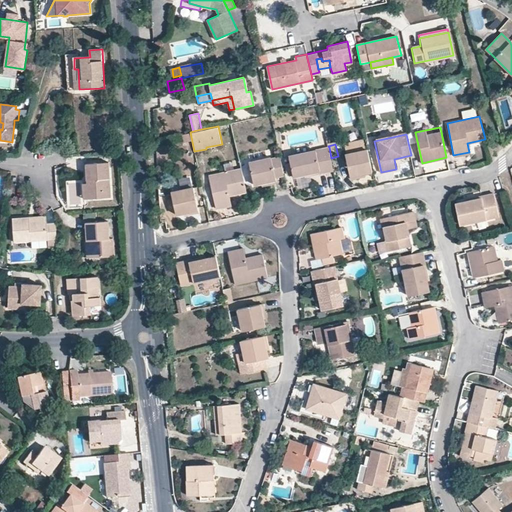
[(331,158),(329,147),(289,155),(293,177),(320,171),(320,173),(333,170),(331,158)]
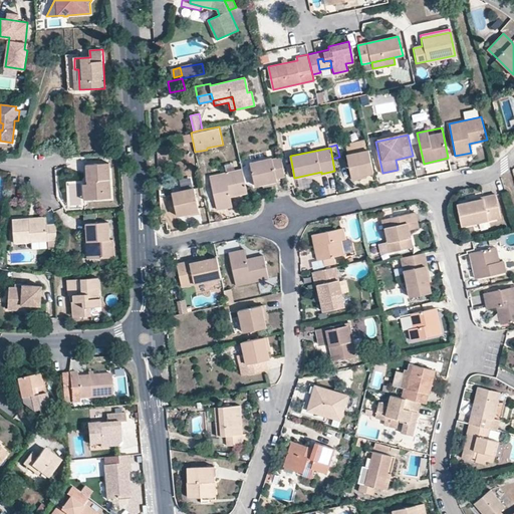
[(360,178),(374,175),(369,151),(346,156),(353,182),(361,181),(360,178)]
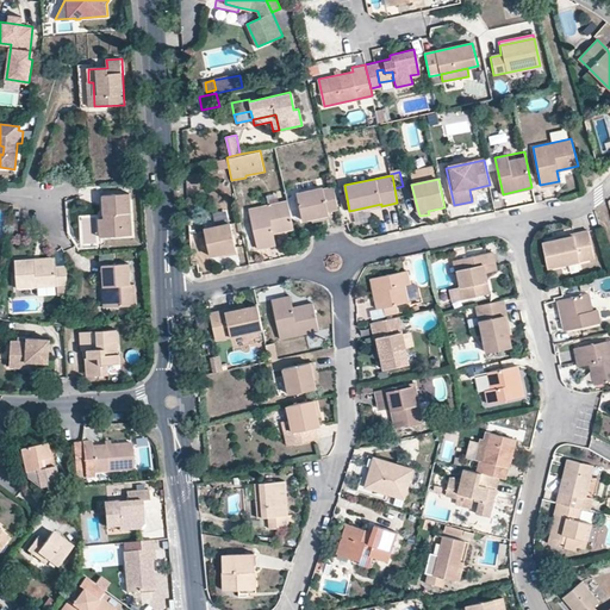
[(328,211),(337,209),(334,186),(323,188),(323,187),(297,193),(303,219),(319,216),(321,221),(330,218),(328,211)]
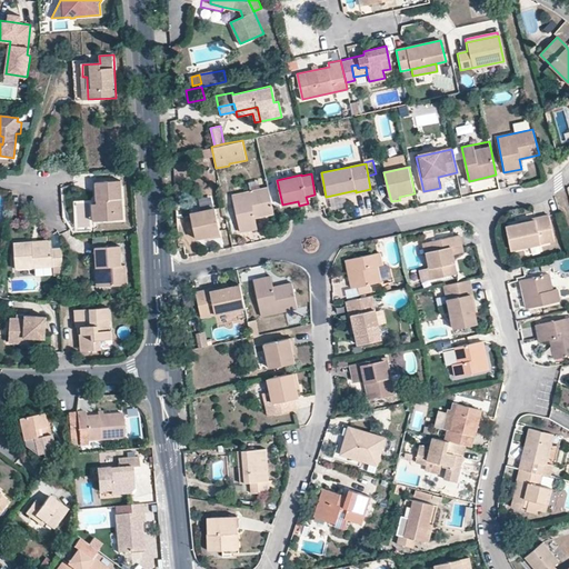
[(101,221),(123,220),(121,181),(95,183),(97,206),(100,205),(101,221)]
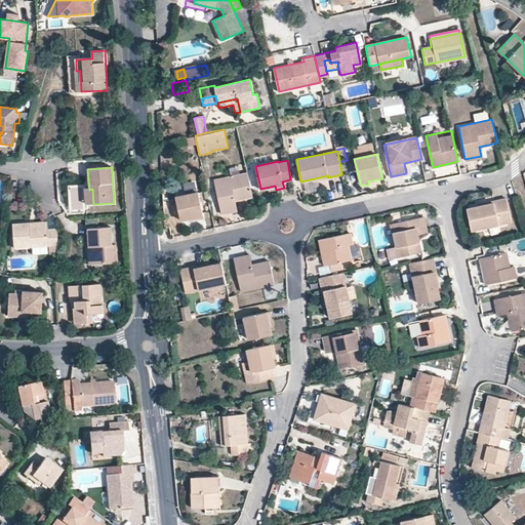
[(252,196),(247,172),(213,179),(220,213),(237,210),(236,199),(252,196)]
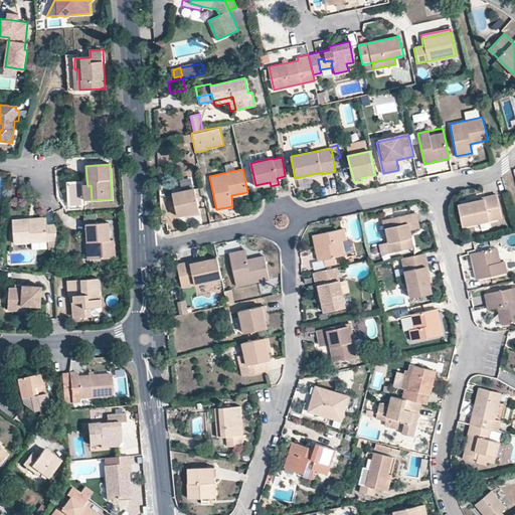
[(192,214),(199,212),(194,188),(173,192),(177,215),(184,213),(191,212),(192,214)]
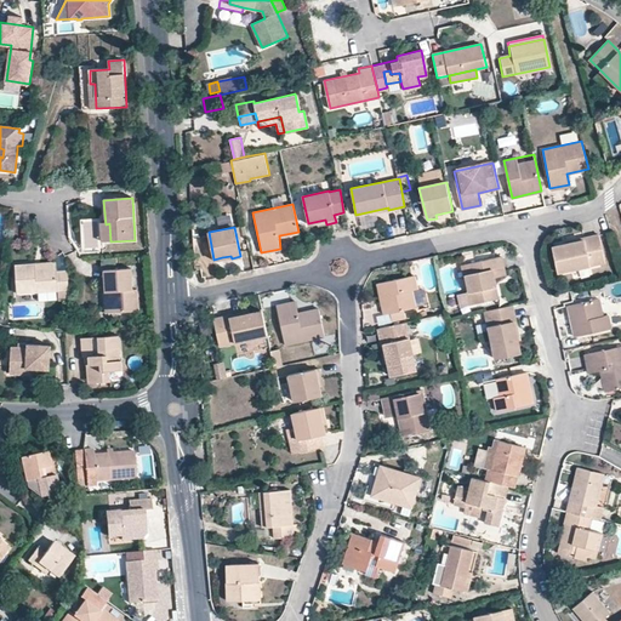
[(600,235),(585,238),(586,241),(554,248),(562,275),(608,265),(600,235)]
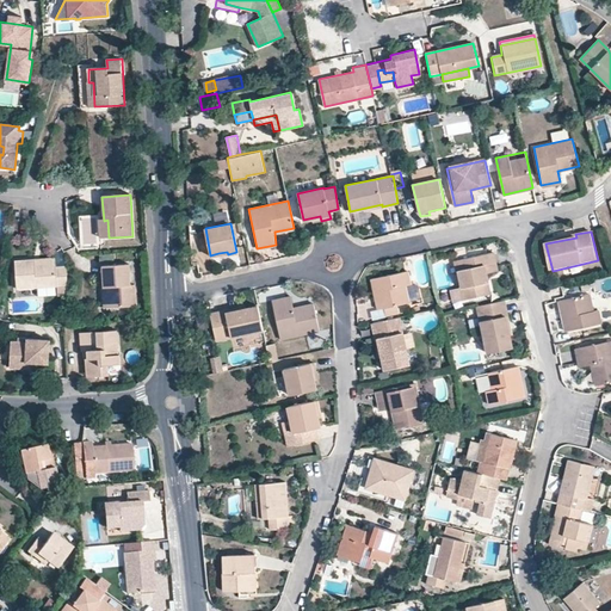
[(494,252),(456,260),(462,288),(450,290),(452,301),(491,292),(487,272),(498,270),(494,252)]
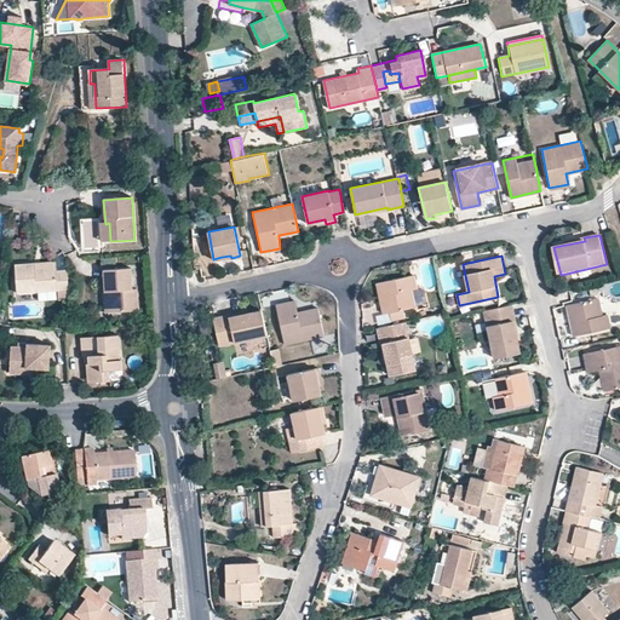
[(35,269),(35,263),(16,264),(17,293),(68,291),(67,270),(56,270),(56,267),(35,269)]
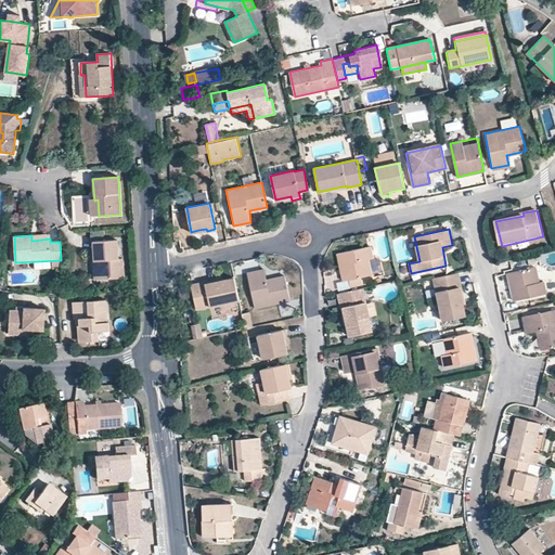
[(117,240),(92,242),(93,260),(99,260),(100,280),(124,278),(123,258),(118,258),(117,240)]
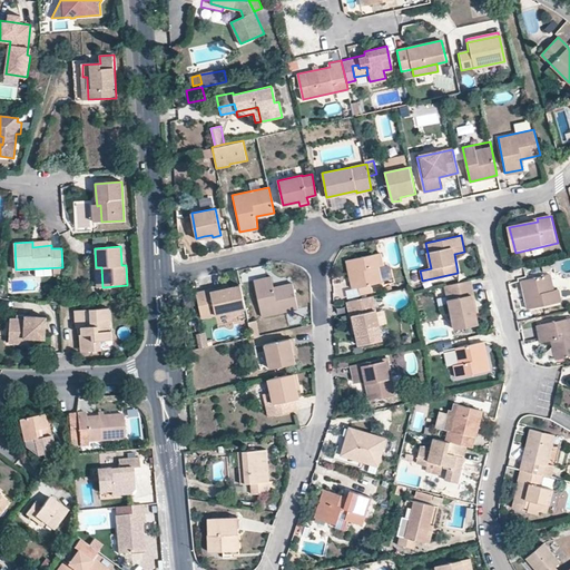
[(347,259),(352,288),(357,287),(370,284),(381,282),(379,266),(383,265),(381,252),(347,259)]
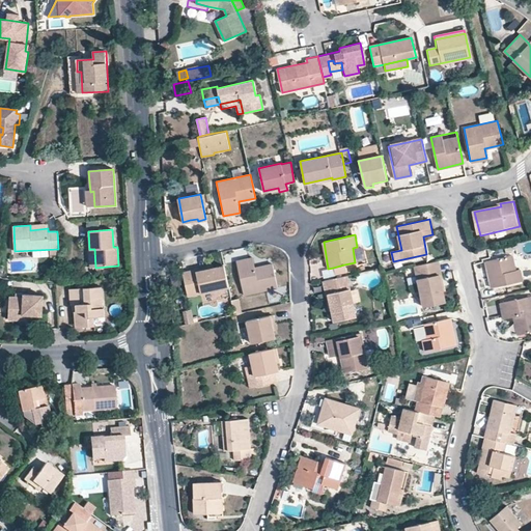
[(87,269),(95,268),(94,249),(89,249),(87,250),(87,269)]
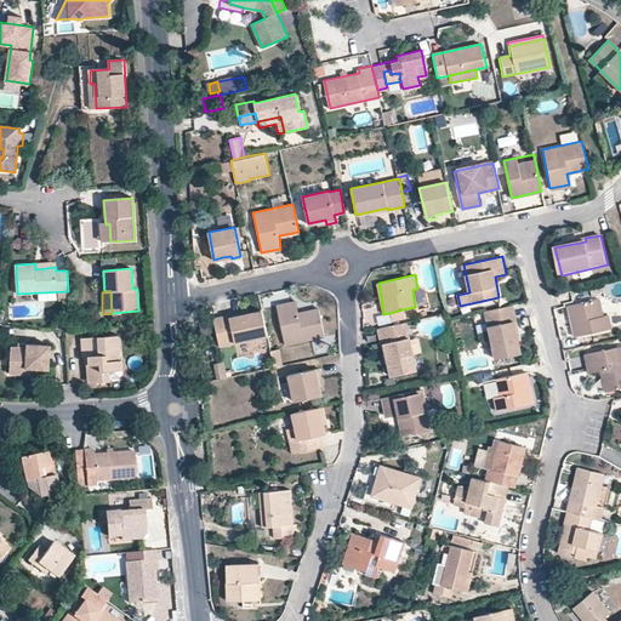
[(569,306),(575,336),(611,329),(609,315),(604,315),(600,300),(569,306)]
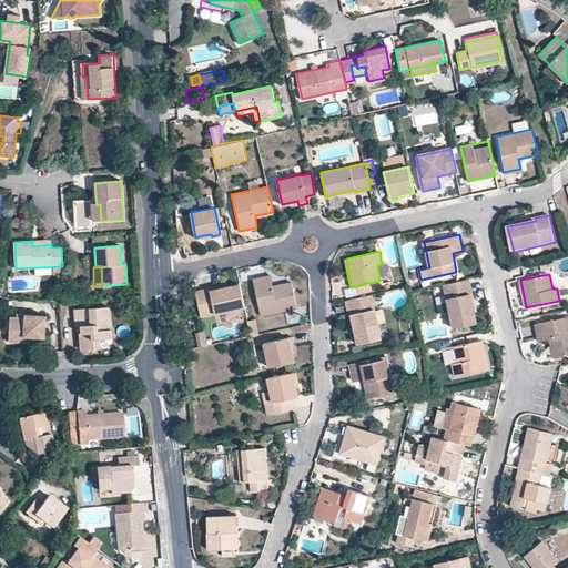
[(296,307),(291,281),(272,285),(270,275),(253,279),(261,315),(296,307)]
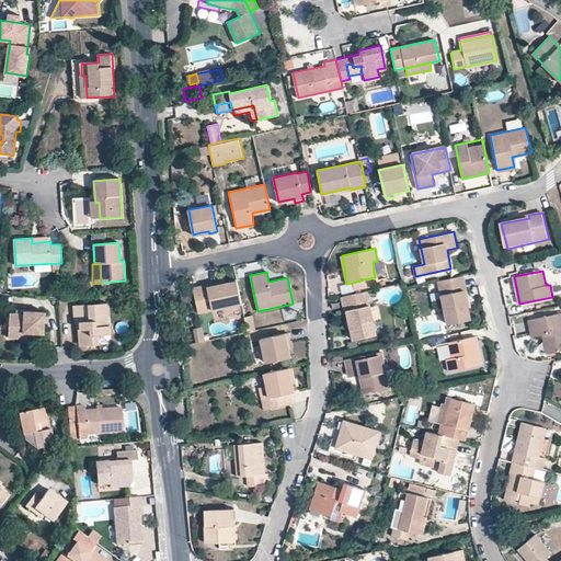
[(462,275),(438,281),(449,324),(470,319),(464,289),(467,289),(462,275)]
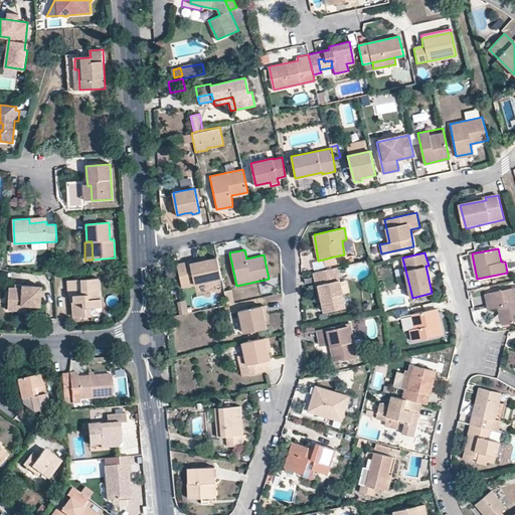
[(221,278),(217,258),(206,260),(191,263),(190,262),(177,265),(181,286),(221,278)]
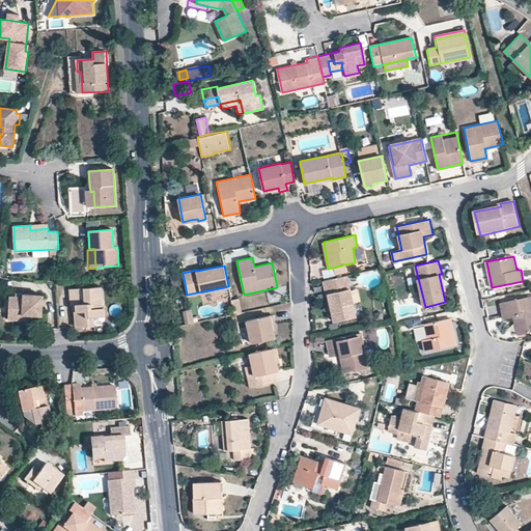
[(345,276),(323,280),(326,294),(328,294),(333,322),(354,316),(345,276)]
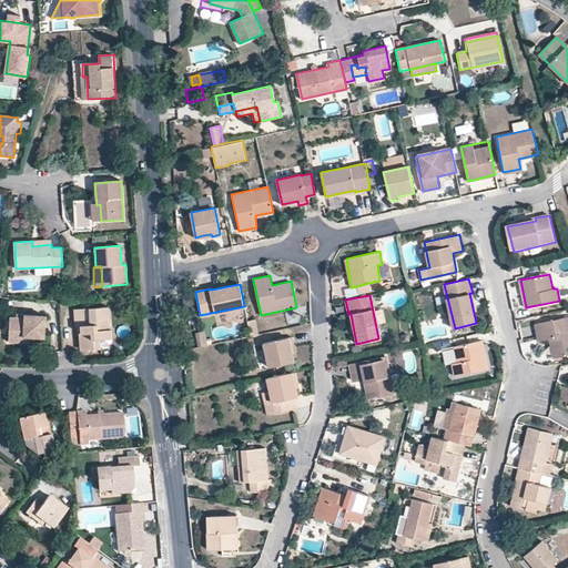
[(110,308),(75,311),(77,327),(83,327),(88,326),(89,334),(83,334),(81,334),(82,347),(85,351),(102,350),(102,340),(109,340),(109,331),(112,331),(110,308)]
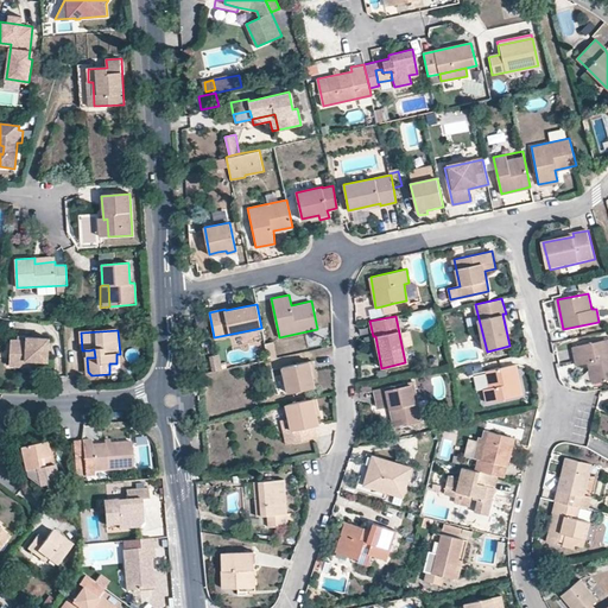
[(29,340),(19,340),(12,339),(10,366),(26,367),(26,361),(48,362),(50,339),(29,337),(29,340)]
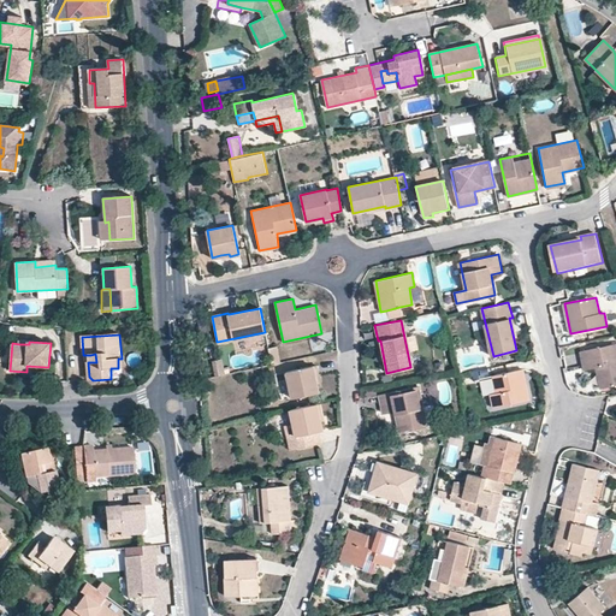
[(598,369),(602,390),(615,386),(615,344),(580,353),(585,372),(598,369)]
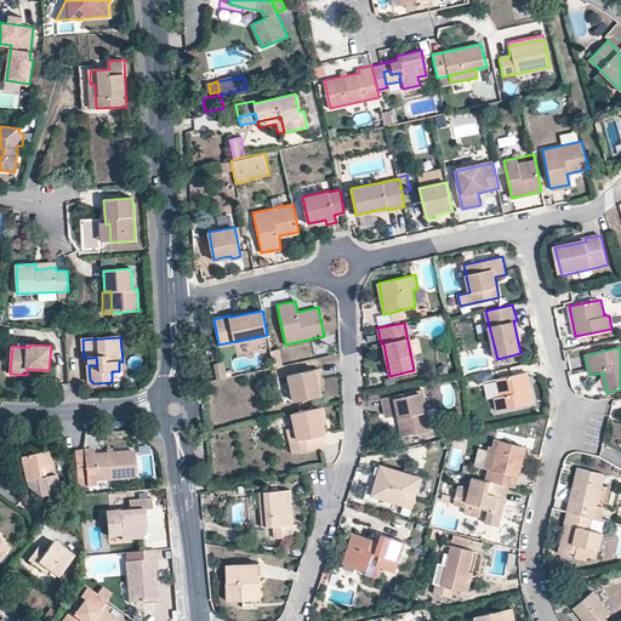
[(283,365),(279,348),(271,349),(274,366),(283,365)]
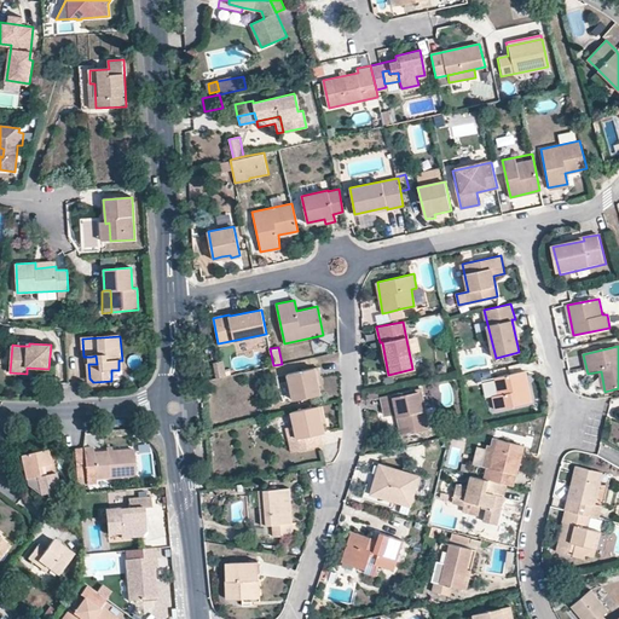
[(111,381),(125,381),(123,360),(122,360),(119,360),(119,370),(111,370),(111,381)]
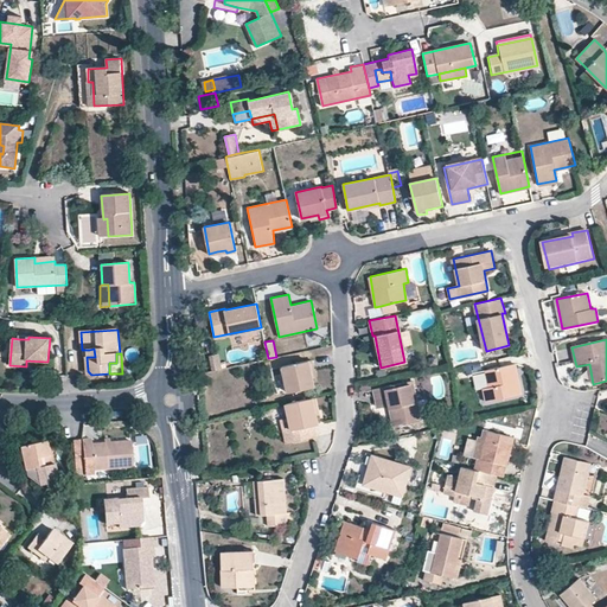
[(222,369),(219,353),(210,356),(213,370),(222,369)]
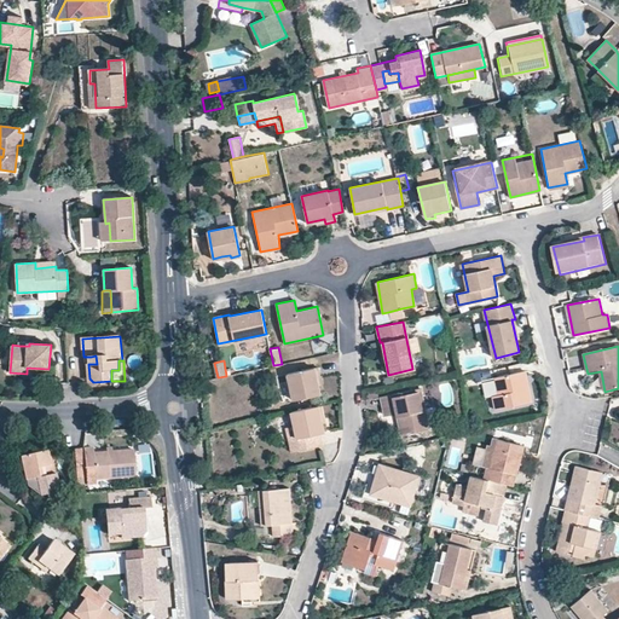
[(295,399),(324,393),(320,376),(323,375),(320,366),(290,372),(295,399)]
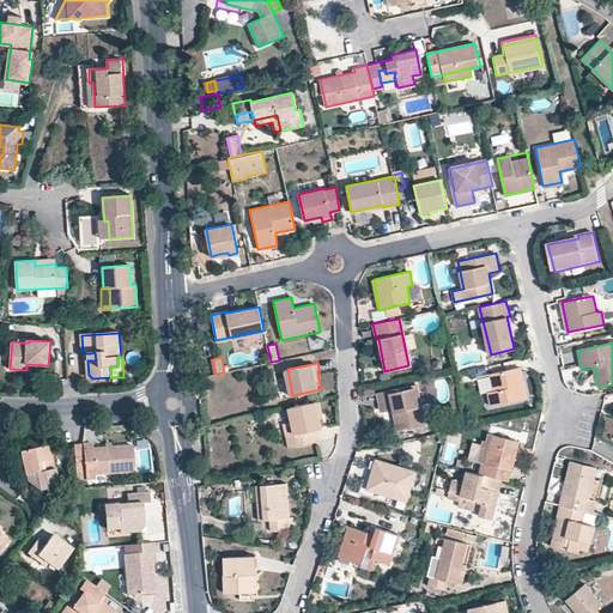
[(491,405),(527,396),(521,366),(491,372),(493,389),(489,390),(491,405)]
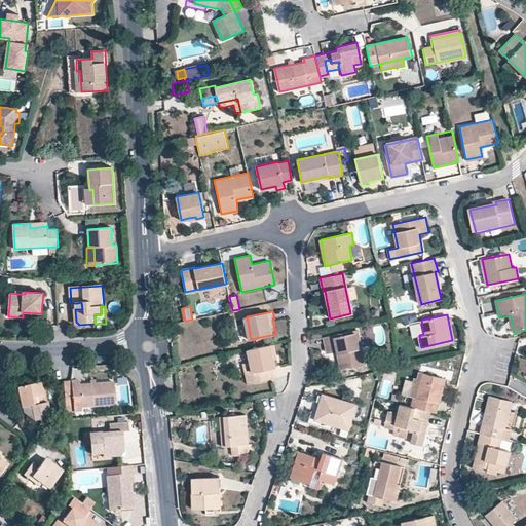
[(341,368),(364,364),(357,330),(324,337),(327,353),(338,351),(341,368)]
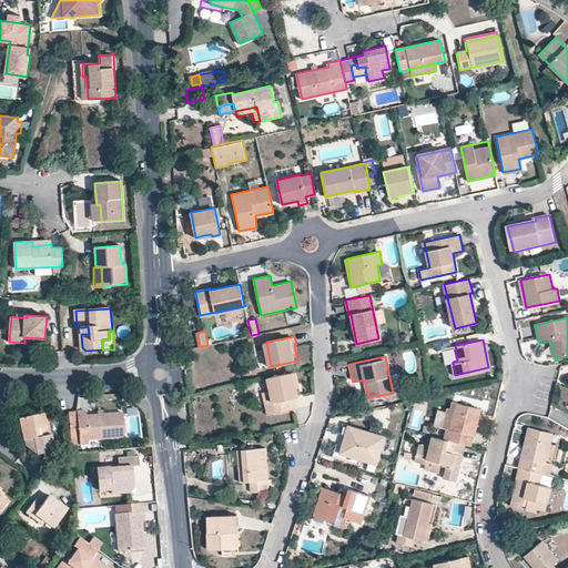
[(300,396),(296,381),(298,379),(297,372),(269,378),(273,402),(275,415),(301,409),(297,396),(300,396)]
